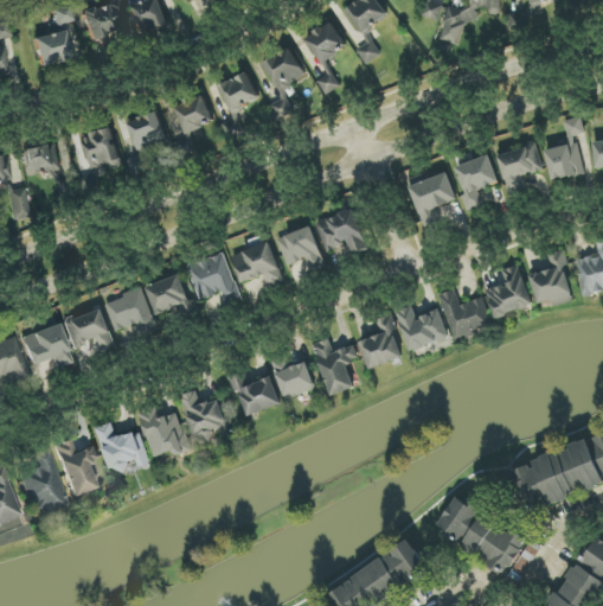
[(78,10),(85,37),(124,29),(117,0),(78,10)]
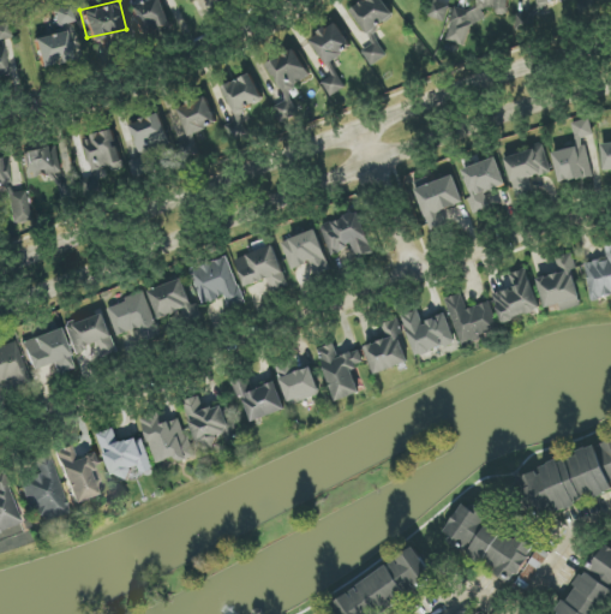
[(148,0),(129,5),(136,34),(166,27),(159,0),(148,0)]
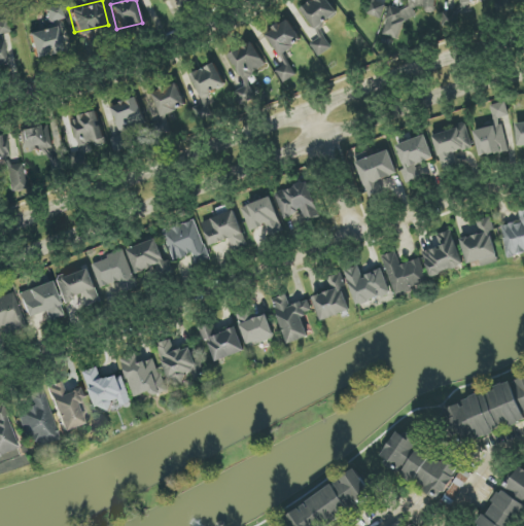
[(312,29),(335,12),(325,0),(309,0),(298,8),(312,29)]
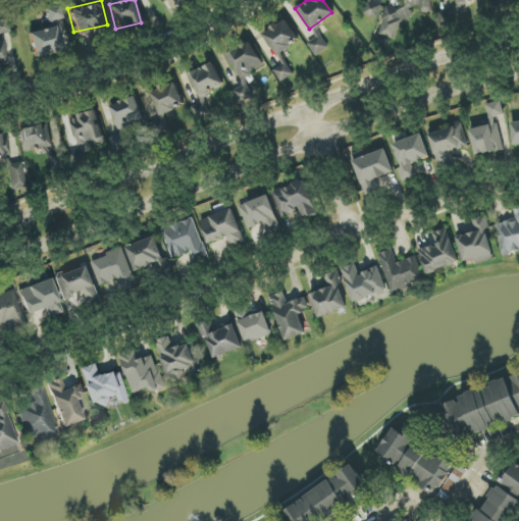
[(363,0),(360,13),(375,17),(379,4),(367,1),(367,0),(363,0)]
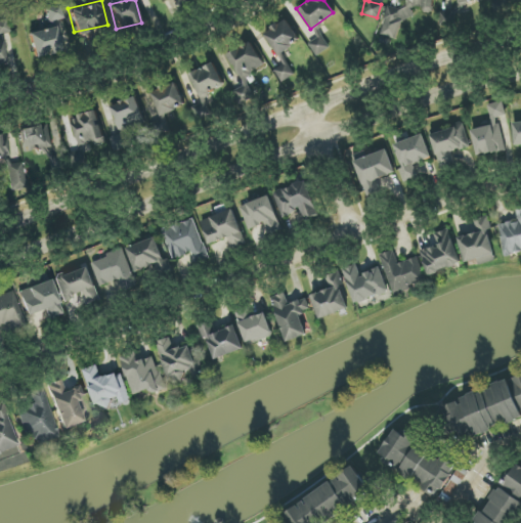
[(380,36),(396,37),(397,17),(409,18),(410,6),(420,7),(420,11),(430,12),(431,0),(403,0),(403,7),(383,5),(380,36)]
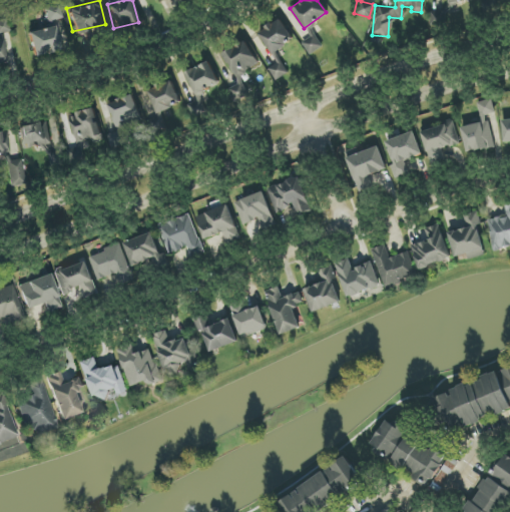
[(45,21),(60,17),(57,4),(42,7),(45,21)]
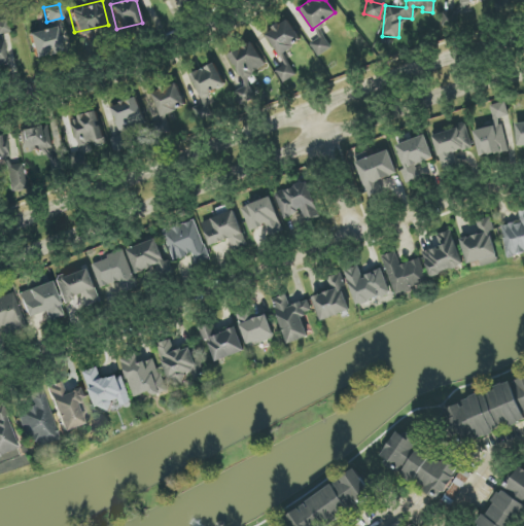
[(440,11),(440,26),(454,26),(453,10),(440,11)]
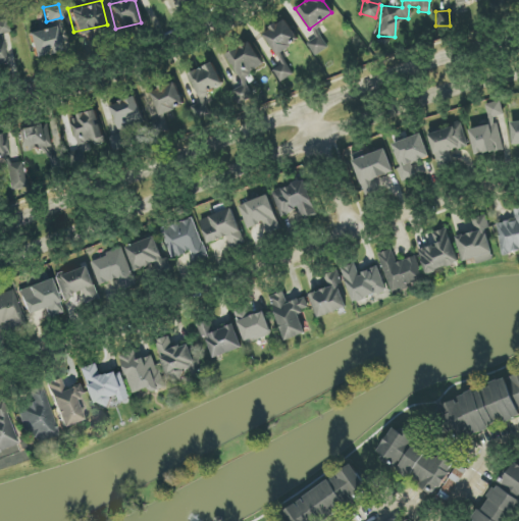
[(273,54),(296,41),(283,18),(261,32),(273,54)]
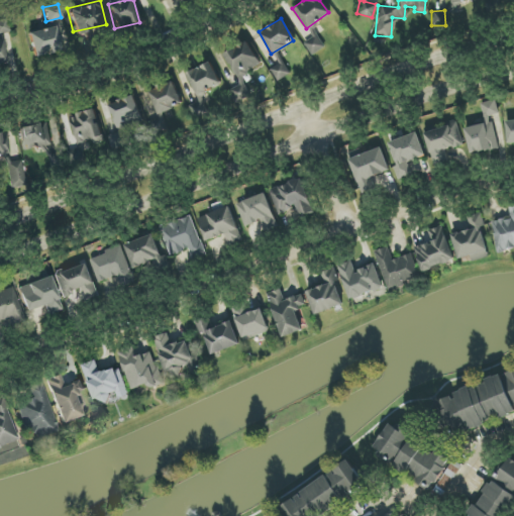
[(32,56),(60,47),(58,38),(60,38),(54,20),(40,24),(41,27),(25,32),(32,56)]
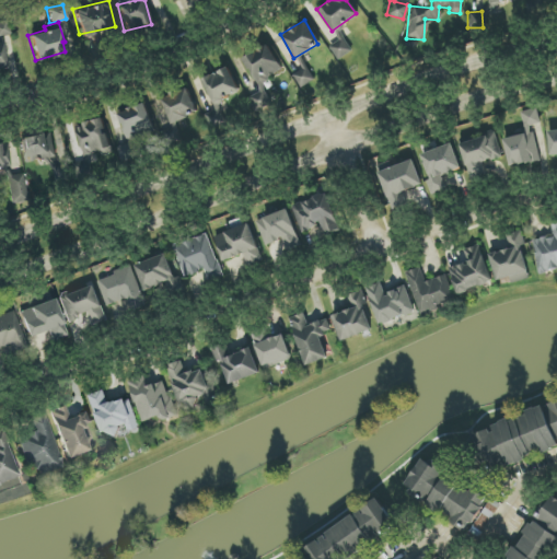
[(332,31),(338,39),(327,46),(336,59),(351,49),(337,28),(332,31)]
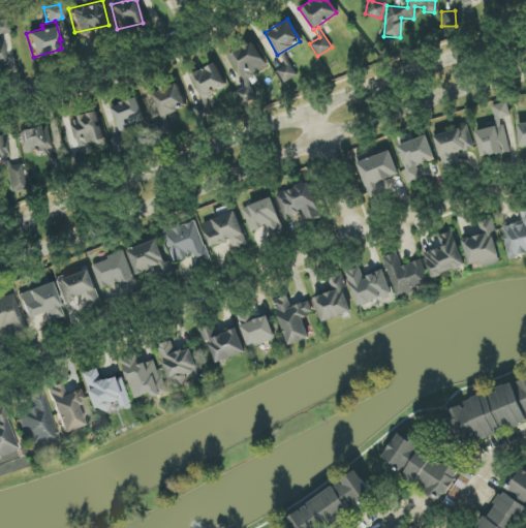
[(226,57),(243,80),(265,63),(248,40),(226,57)]
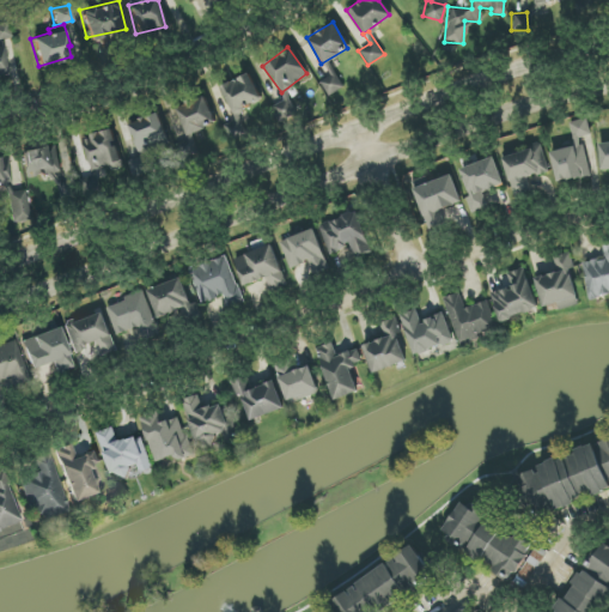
[(231,111),(260,97),(247,72),(218,88),(231,111)]
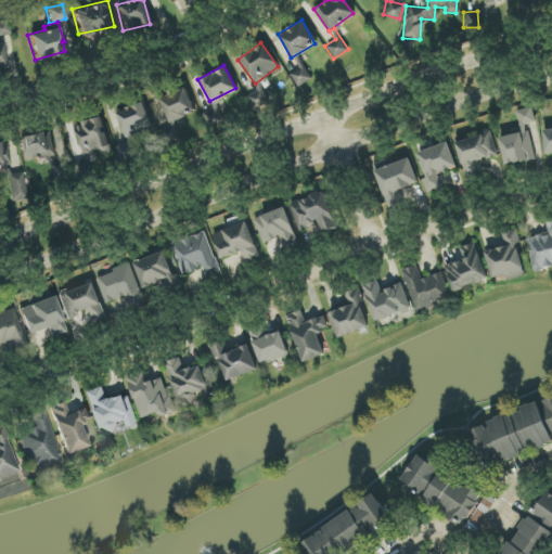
[(296,87),(310,78),(302,65),(287,74),(296,87)]
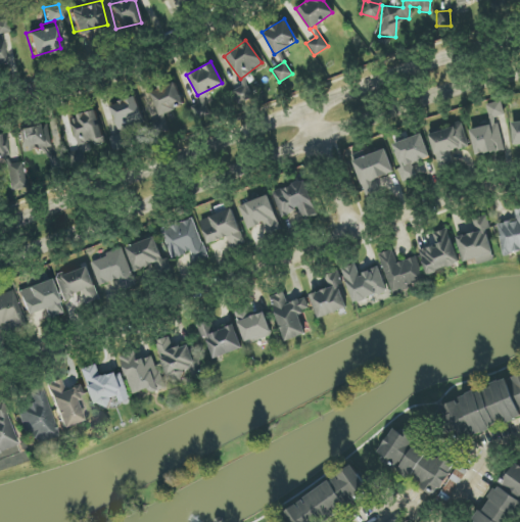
[(147,89),(157,125),(163,124),(160,110),(180,106),(174,82),(147,89)]
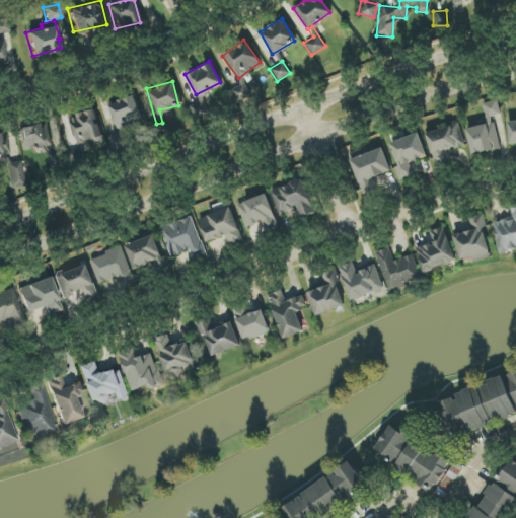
[(234,103),(248,95),(242,83),(227,90),(234,103)]
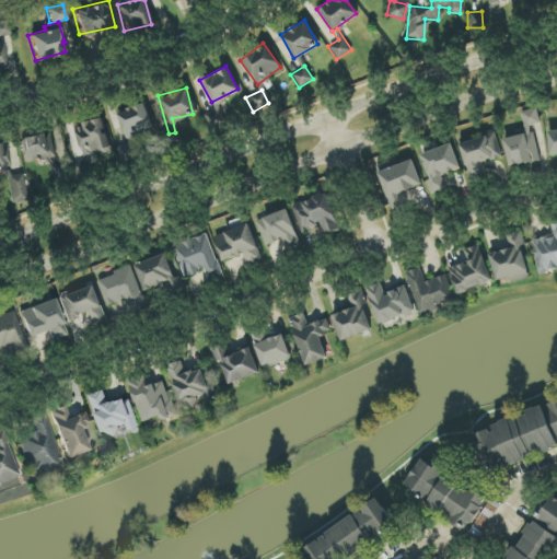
[(153,134),(143,103),(116,112),(126,143),(115,147),(119,163),(137,158),(131,141),(153,134)]
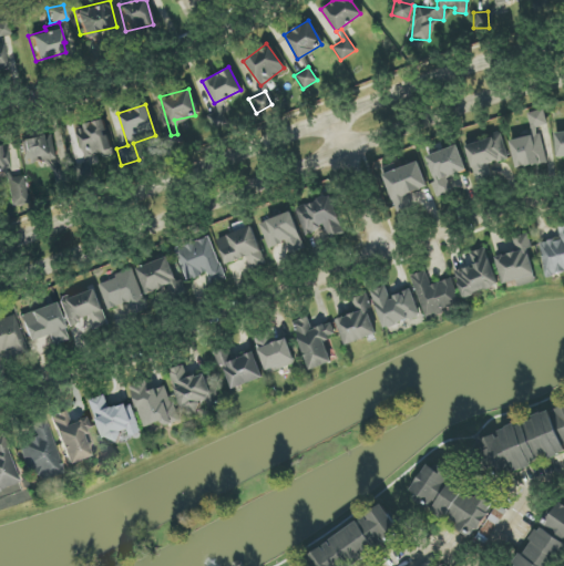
[(221,109),(205,115),(212,129),(227,122),(221,109)]
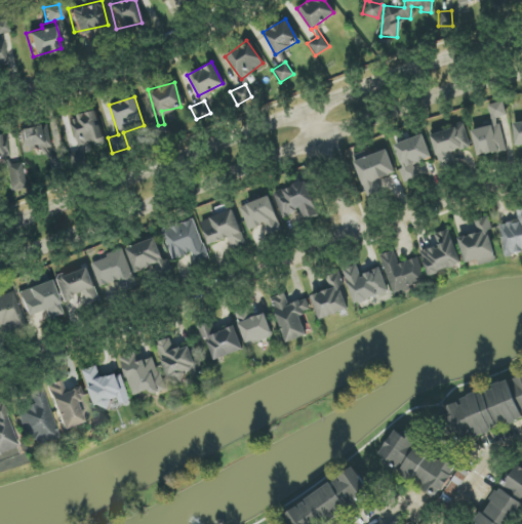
[(475,156),(503,150),(496,116),(504,115),(500,101),(486,104),(490,125),(470,129),(475,156)]
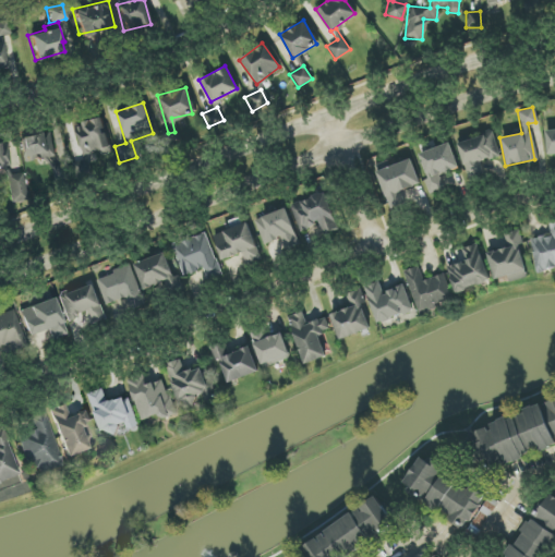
[(81,156),(95,153),(95,154),(109,152),(101,118),(73,123),(81,156)]
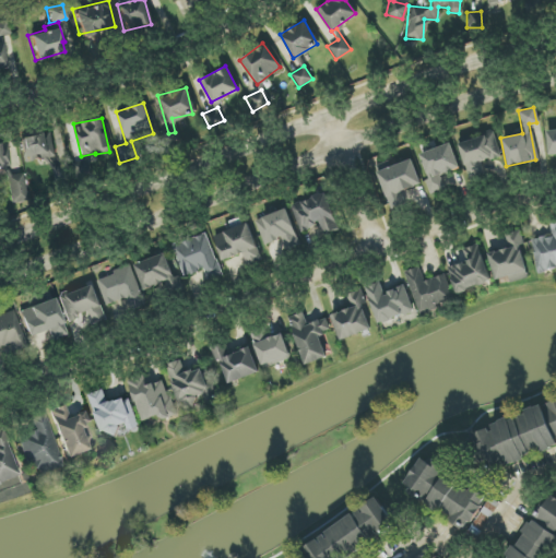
[(547,156),(555,155),(555,129),(544,131),(547,156)]
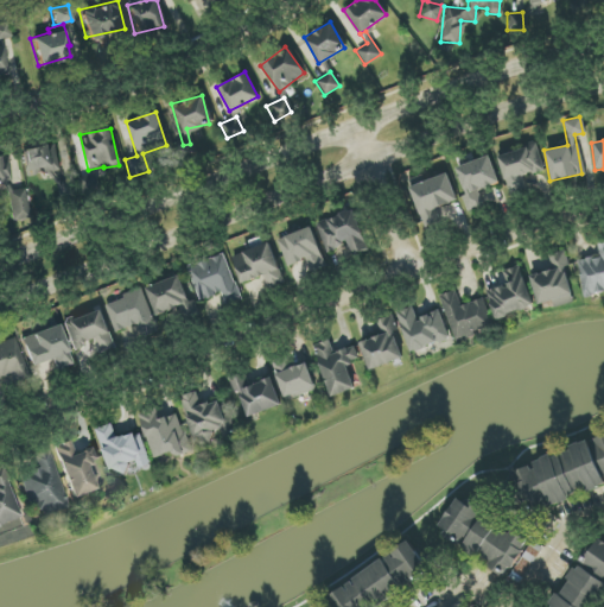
[(21,147),(24,175),(56,171),(53,144),(21,147)]
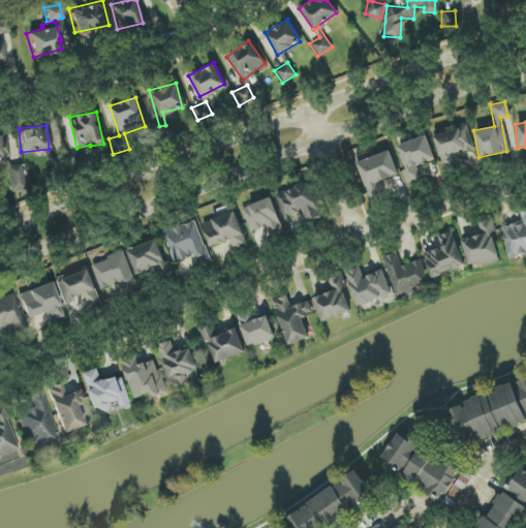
[(471,148),(465,125),(432,134),(441,168),(456,165),(453,153),(471,148)]
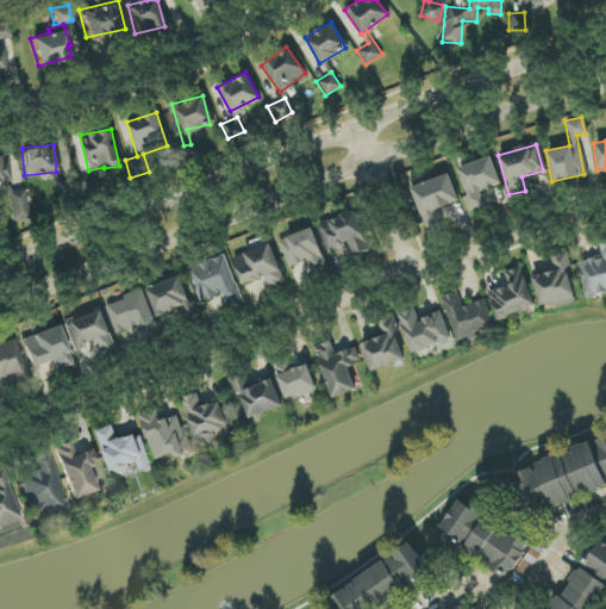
[(456,167),(466,196),(461,197),(467,211),(482,205),(478,191),(499,184),(489,156),(456,167)]
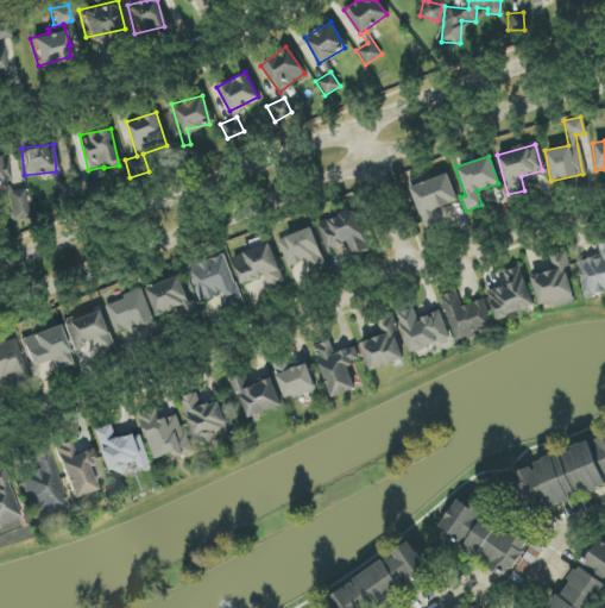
[(440,221),(436,207),(457,201),(447,173),(422,181),(421,175),(408,180),(423,227),(440,221)]
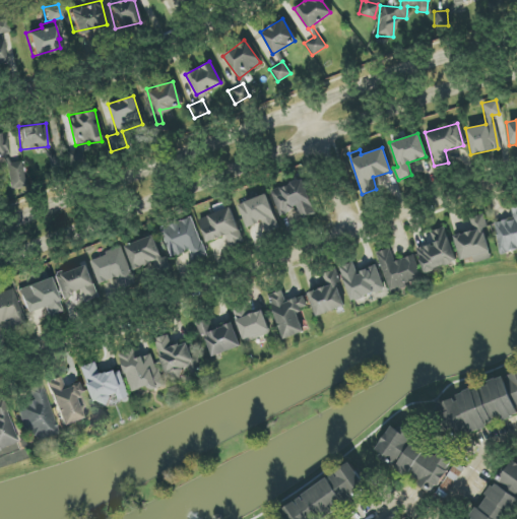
[(66,164),(61,151),(47,157),(52,170),(66,164)]
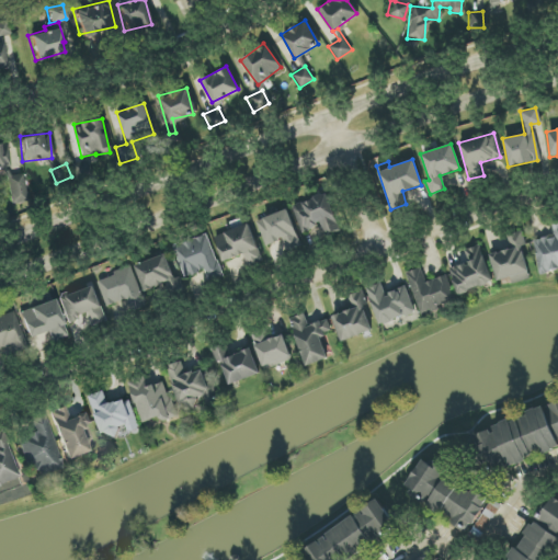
[(20,172),(3,175),(9,203),(25,200),(20,172)]
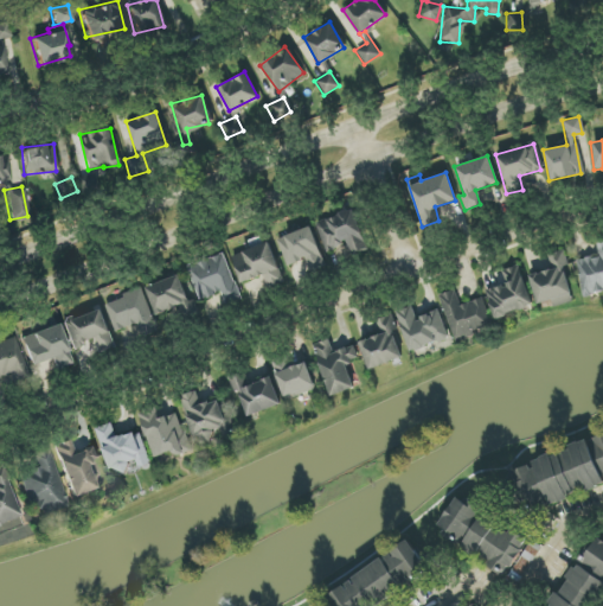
[(367,248),(350,208),(313,224),(325,252),(346,242),(352,254),(367,248)]
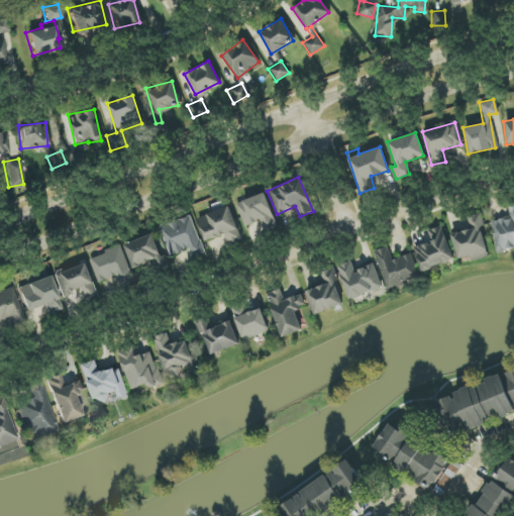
[(241,226),(259,221),(262,231),(274,227),(265,193),(234,202),(241,226)]
